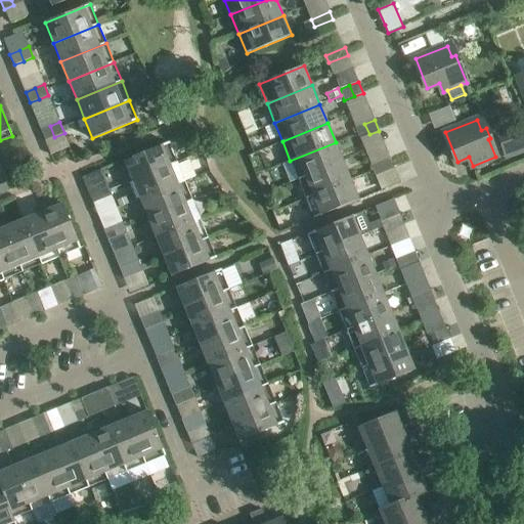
[(360,138),(369,134),(364,124),(355,127),(360,138)]
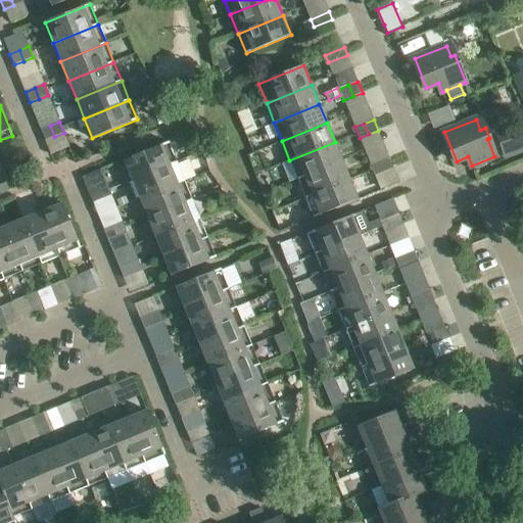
[(45,140),(54,137),(50,126),(41,130),(45,140)]
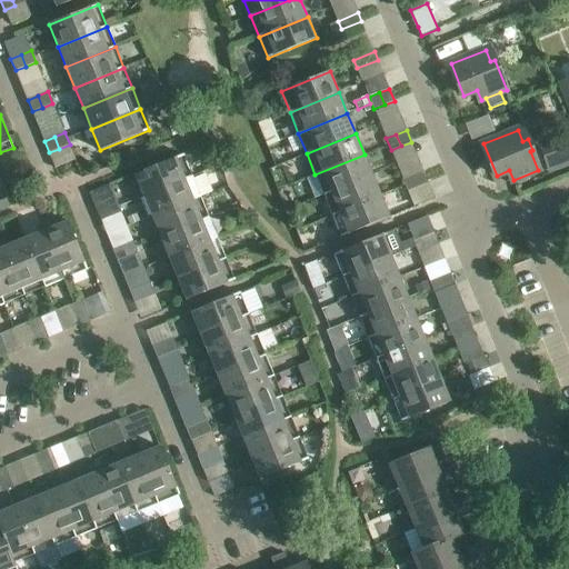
[(550,170),(568,162),(568,142),(568,141),(542,151),(550,170)]
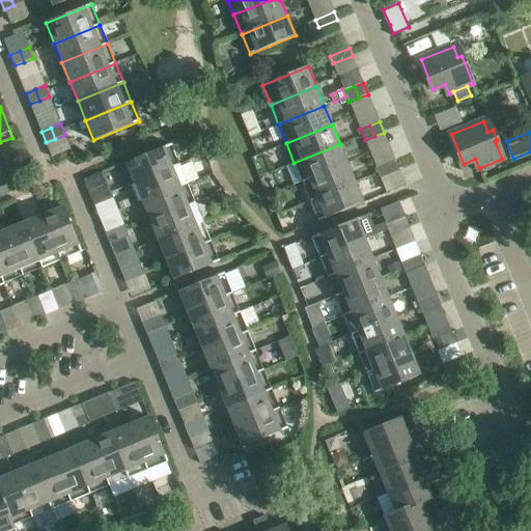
[(134,184),(179,165),(171,144),(126,163),(134,184)]
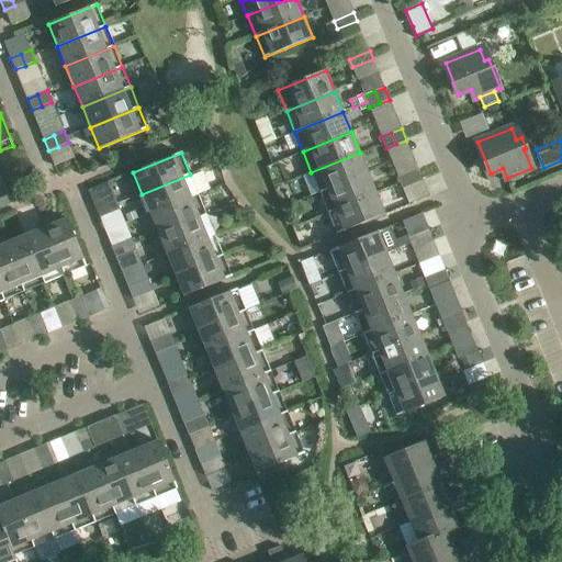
[(319,192),(368,172),(360,153),(311,172),(319,192)]
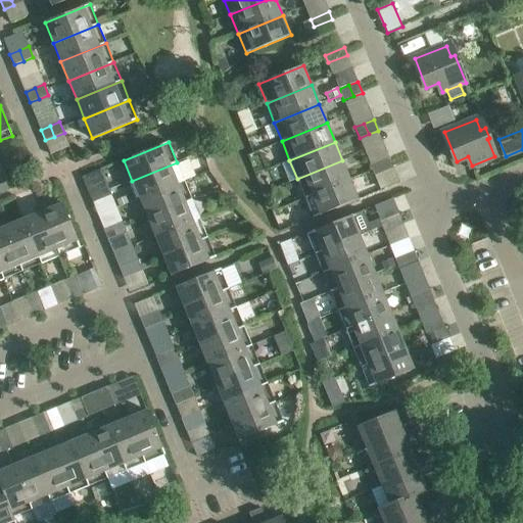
[(384,172),(393,168),(389,157),(380,161),(384,172)]
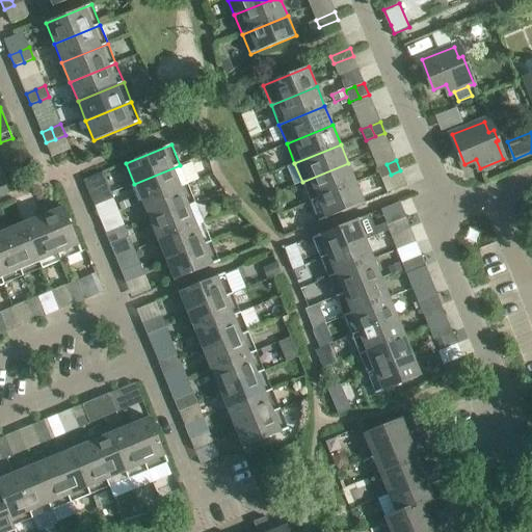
[(311,202),(356,183),(348,163),(302,182),(311,202)]
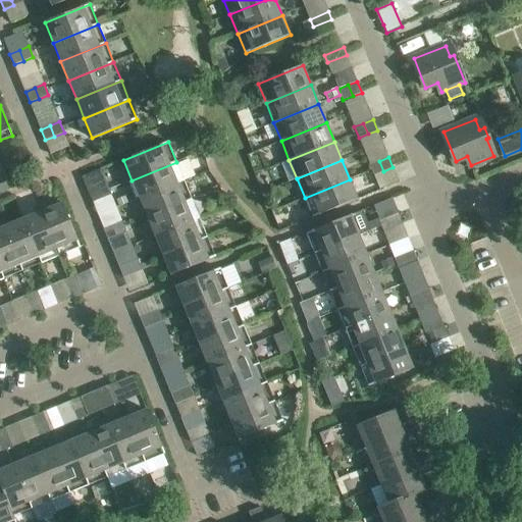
[(374,175),(383,171),(379,161),(369,164),(374,175)]
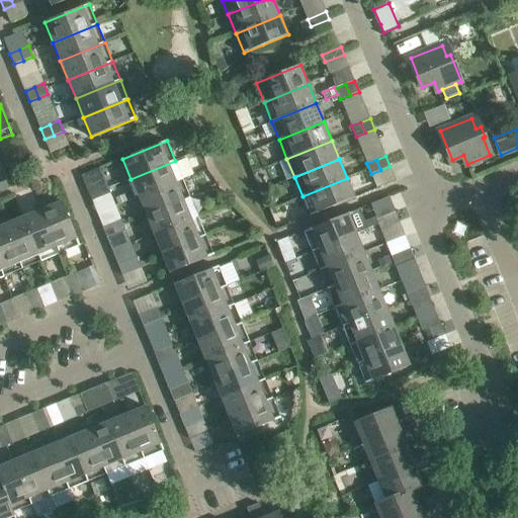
[(139,197),(183,179),(175,161),(131,179),(139,197)]
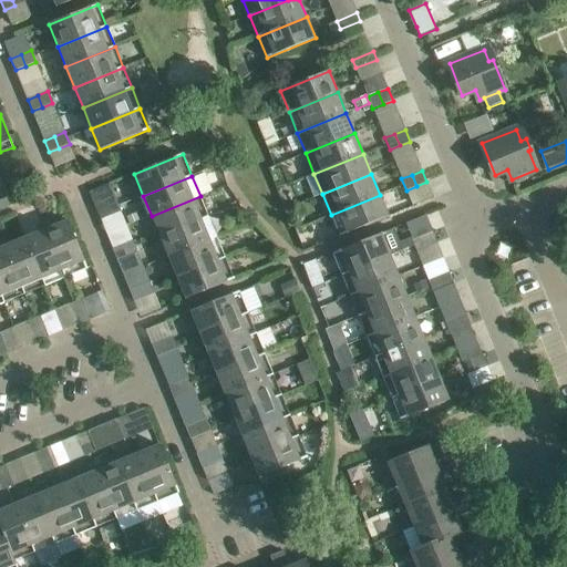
[(380,195),(331,215),(340,236),(389,216),(380,195)]
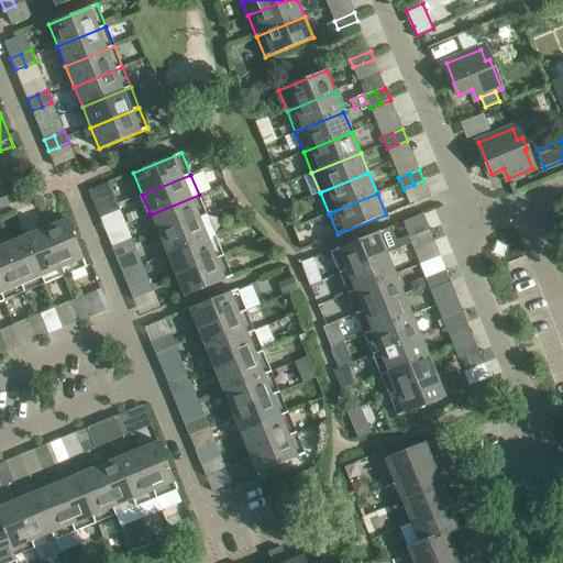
[(158,235),(207,216),(199,195),(151,214),(158,235)]
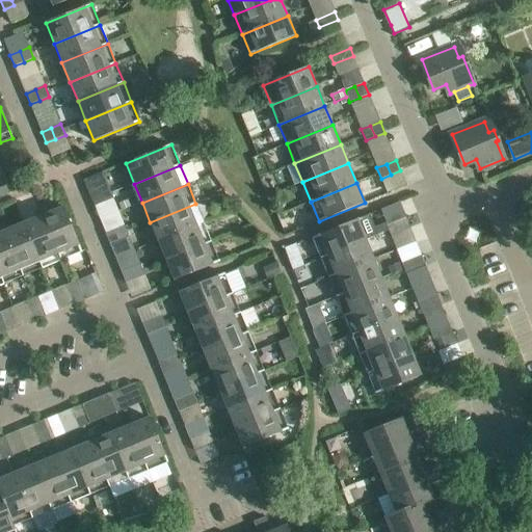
[(100,191),(104,203),(113,198),(109,187),(100,191)]
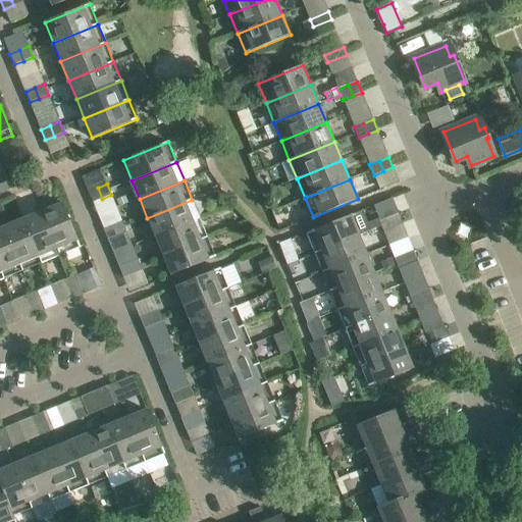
[(93,202),(102,199),(98,188),(88,192),(93,202)]
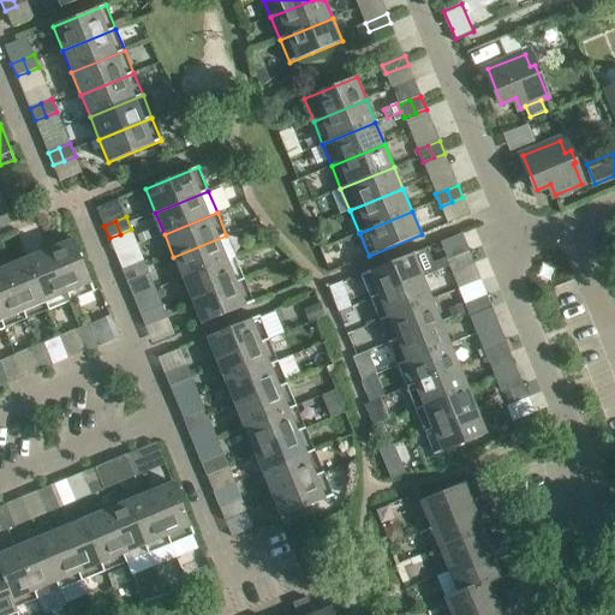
[(149,232),(138,237),(141,244),(151,239),(149,232)]
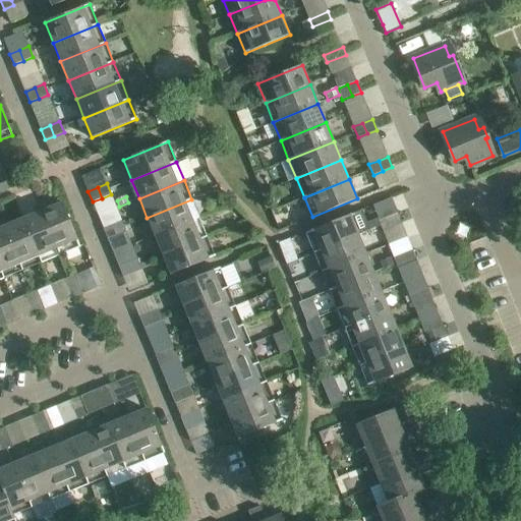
[(155,236),(199,218),(191,199),(147,218),(155,236)]
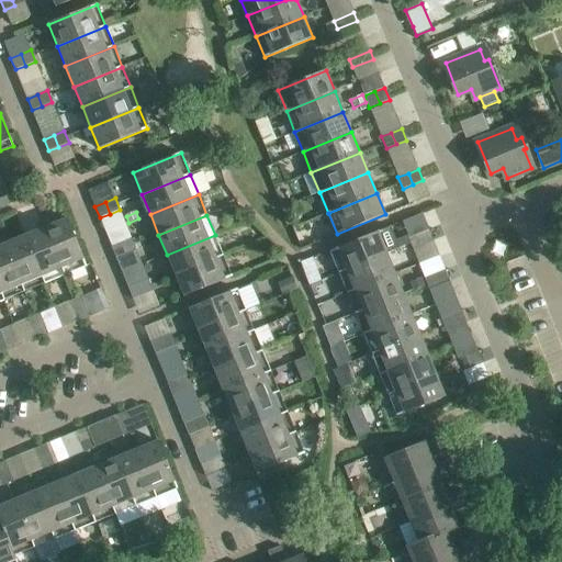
[(65,276),(87,267),(67,218),(45,227),(65,276)]
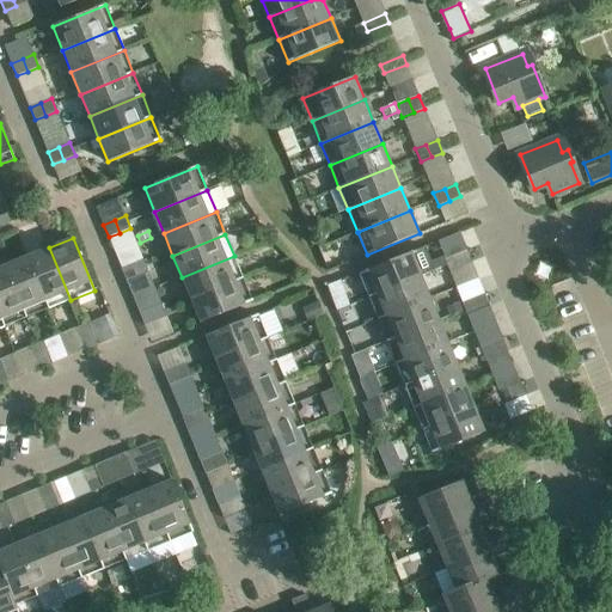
[(359,274),(368,298),(421,276),(447,265),(445,258),(432,264),(426,246),(359,274)]
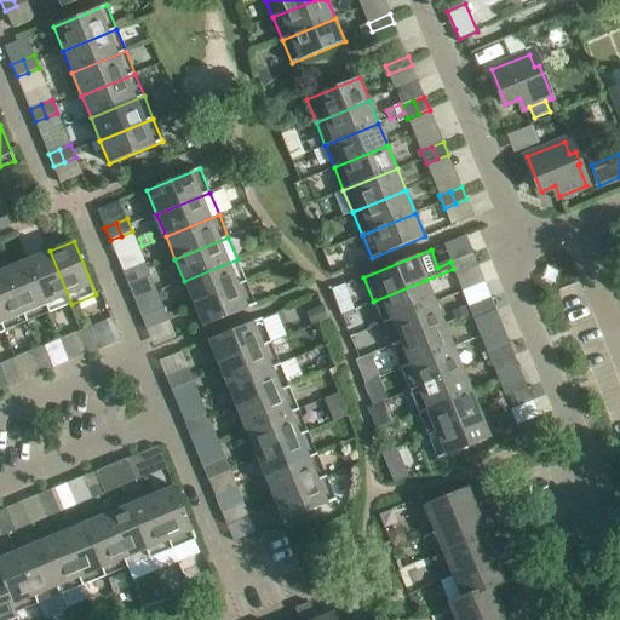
[(50,313),(72,304),(50,251),(28,259),(50,313)]
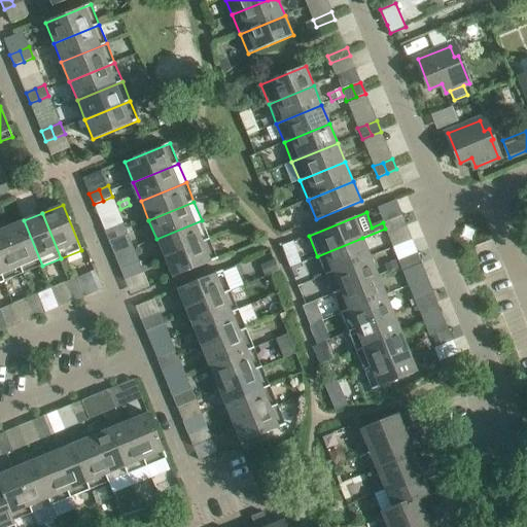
[(396,230),(407,226),(401,215),(392,219),(396,230)]
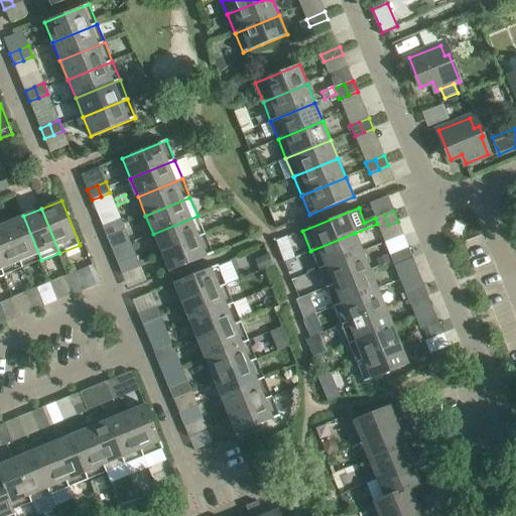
[(379,229),(388,225),(384,215),(375,218),(377,224),(379,229)]
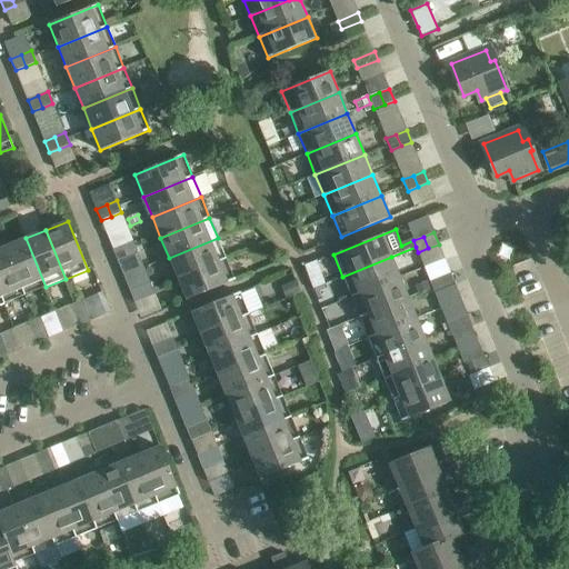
[(25,296),(46,287),(26,238),(5,247),(25,296)]
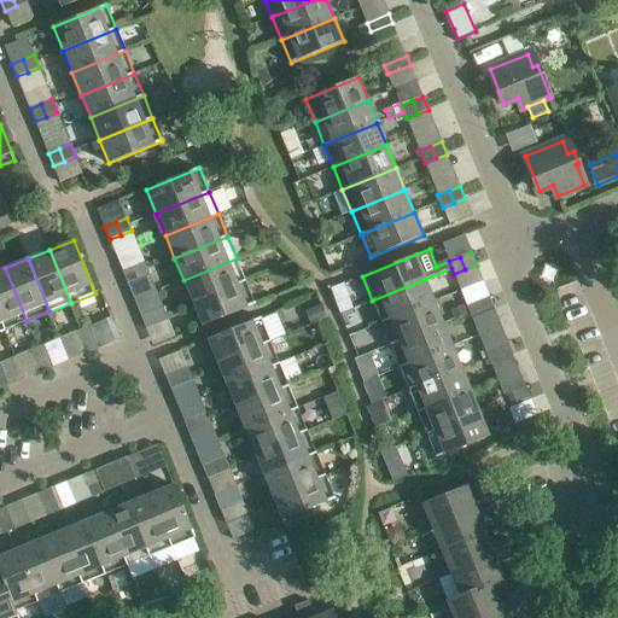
[(192,303),(245,281),(237,258),(184,280),(192,303)]
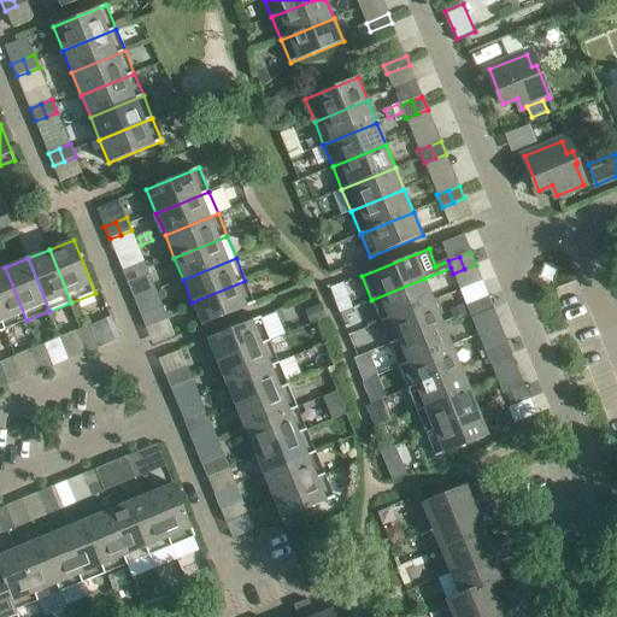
[(150,275),(147,269),(145,262),(134,266),(139,280),(150,275)]
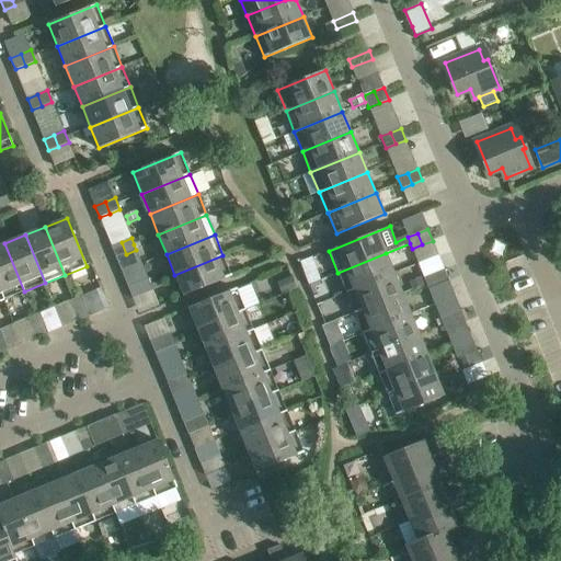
[(136,250),(145,247),(142,241),(134,244),(136,250)]
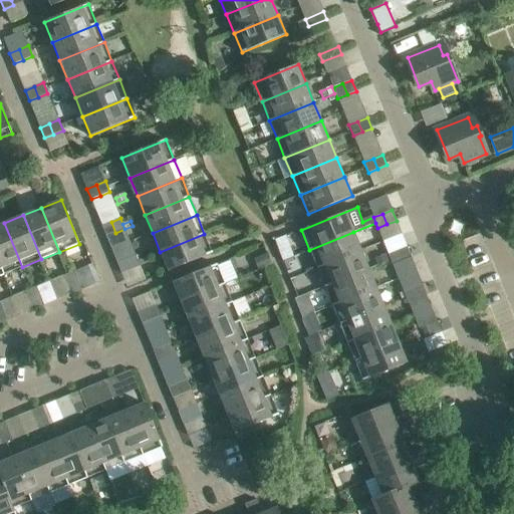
[(106,237),(115,233),(111,222),(102,226),(106,237)]
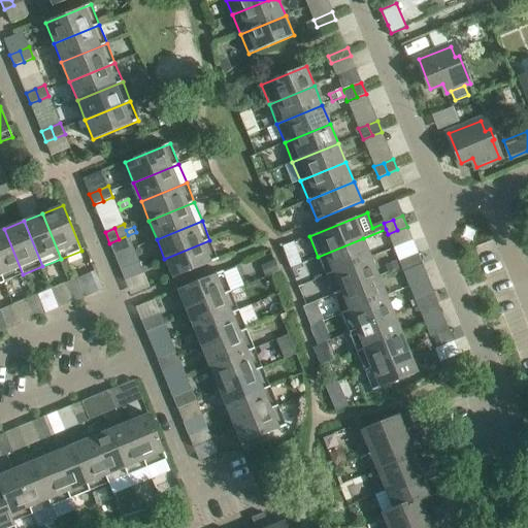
[(0,272),(4,282),(23,274),(4,229),(0,230),(0,272)]
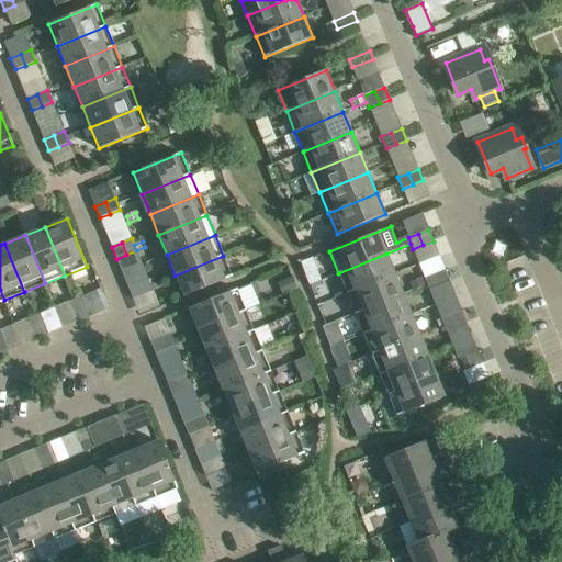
[(347,293),(395,273),(386,254),(338,273),(347,293)]
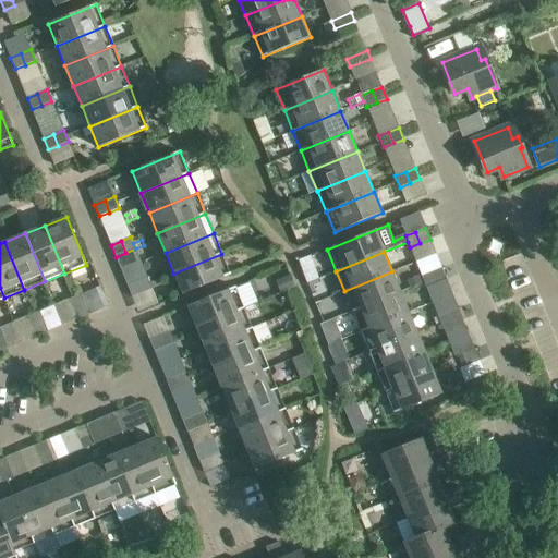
[(182,294),(230,275),(221,254),(173,274),(182,294)]
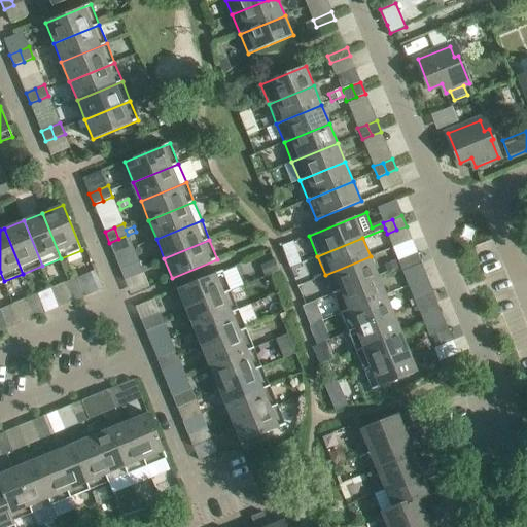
[(412,268),(422,265),(417,253),(408,257),(412,268)]
